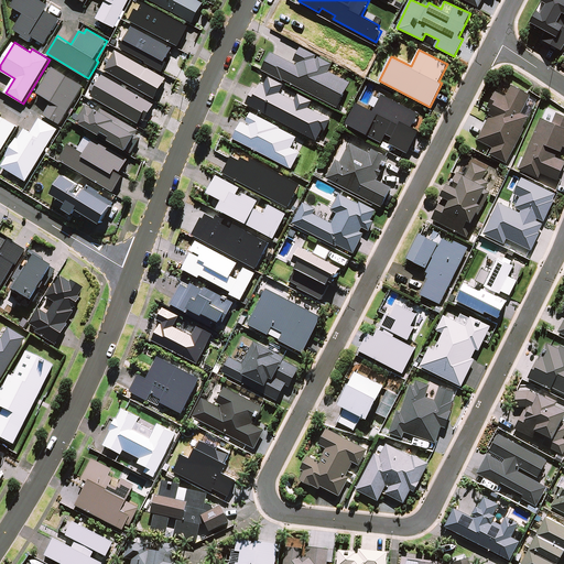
[(117,51),(106,69),(156,99),(167,79),(149,68),(149,69),(117,51)]
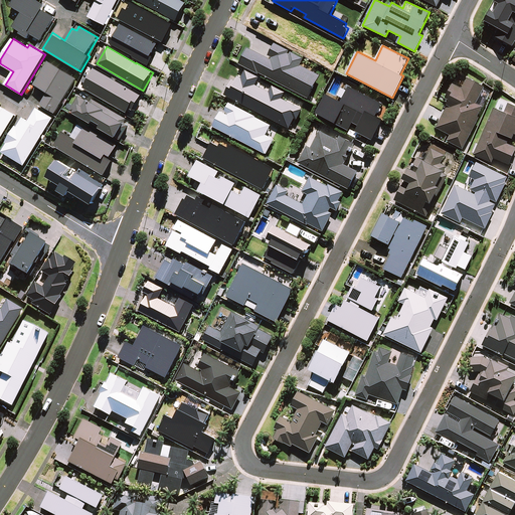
[(91,78),(84,88),(128,113),(130,108),(134,110),(142,96),(95,68),(90,78),(91,78)]
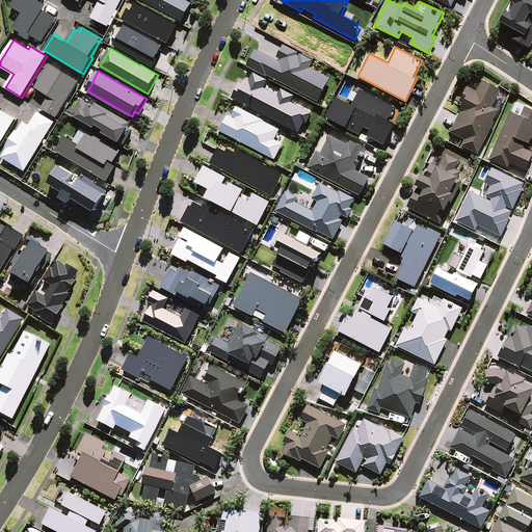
[(478,91),(468,86),(460,102),(464,103),(451,132),(466,139),(461,145),(478,154),(499,110),(491,106),(500,89),(482,81),(478,91)]
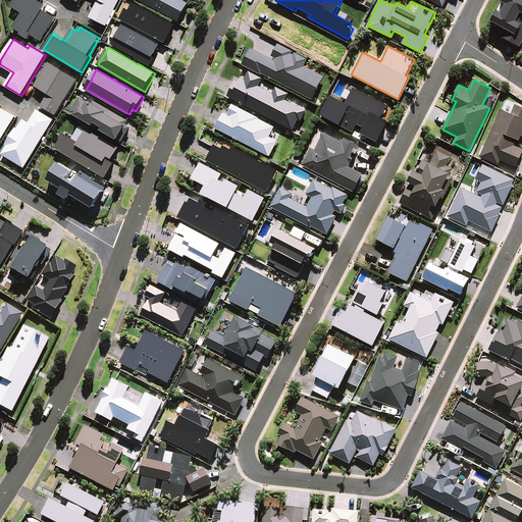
[(387,105),(354,88),(346,103),(330,96),(321,114),(354,132),(358,123),(363,126),(361,133),(377,141),(387,121),(380,117),(387,105)]
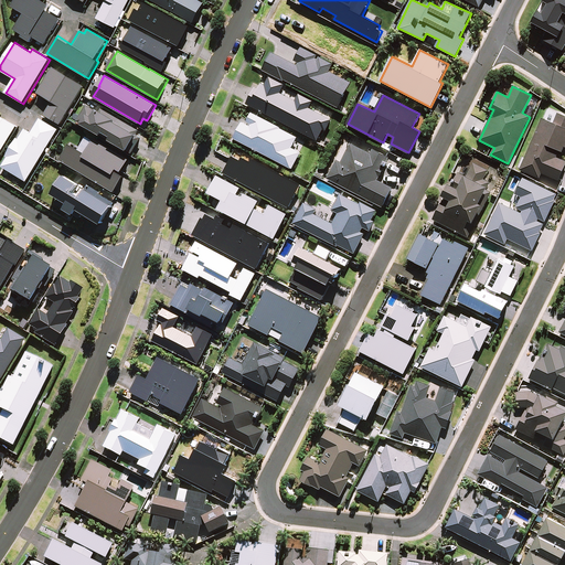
[(564,146),(564,116),(557,114),(553,124),(542,119),(520,169),(540,178),(542,172),(558,180),(564,163),(564,161),(555,158),(558,151),(562,153),(564,146)]
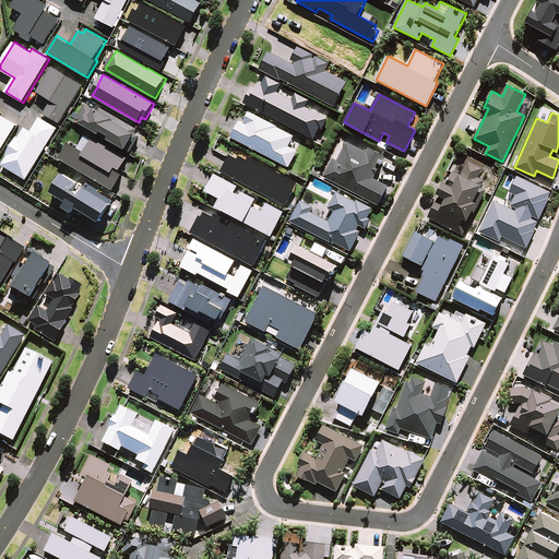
[(0,153),(19,125),(0,114),(0,153)]
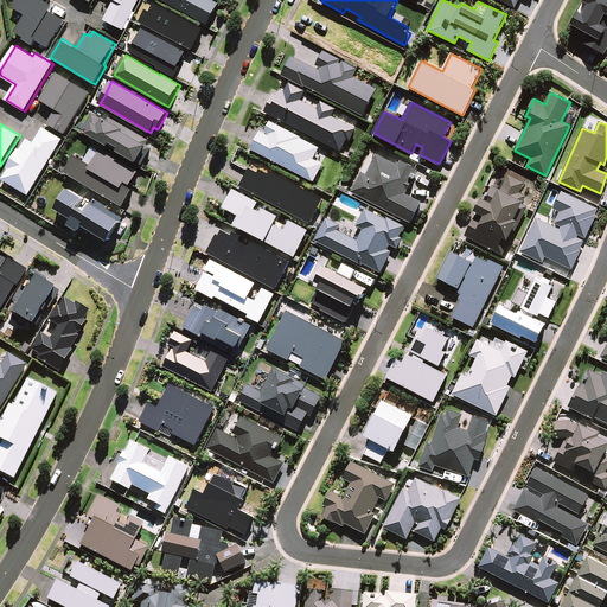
[(10,168),(2,179),(30,196),(64,139),(44,127),(34,142),(27,139),(21,149),(19,148),(7,167),(10,168)]
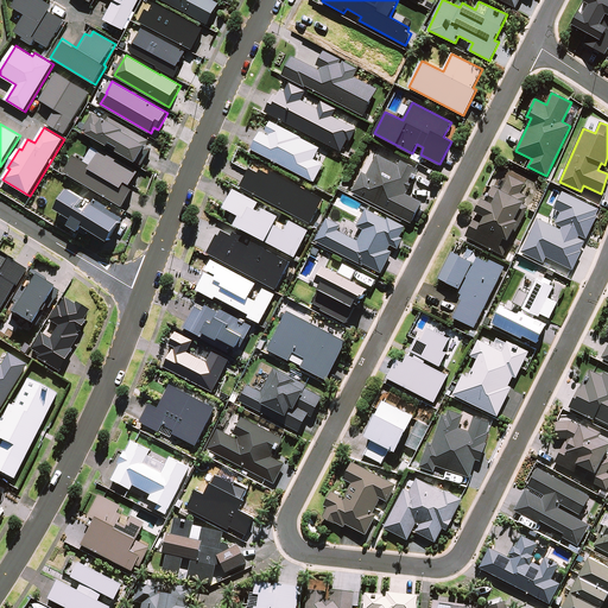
[(399,165),(378,154),(368,175),(363,171),(353,192),(411,222),(422,202),(406,194),(418,170),(401,162),(399,165)]
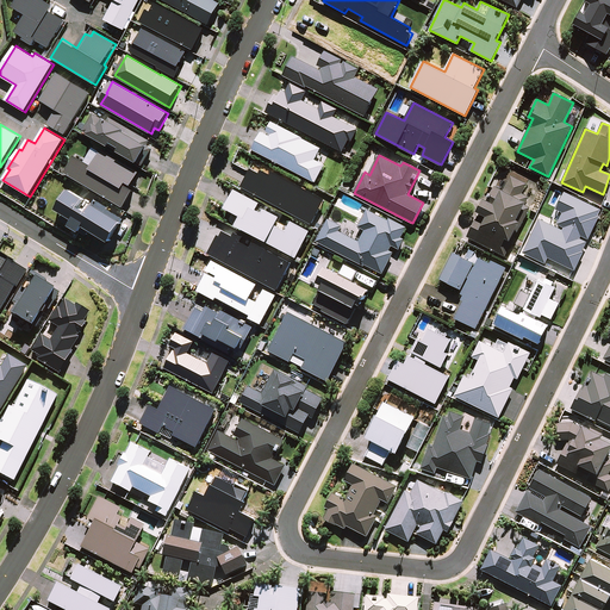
[(528,180),(514,172),(503,191),(496,187),(489,199),(485,197),(478,211),(487,216),(484,222),(477,218),(467,237),(504,256),(530,207),(524,205),(529,197),(522,193),(528,180)]
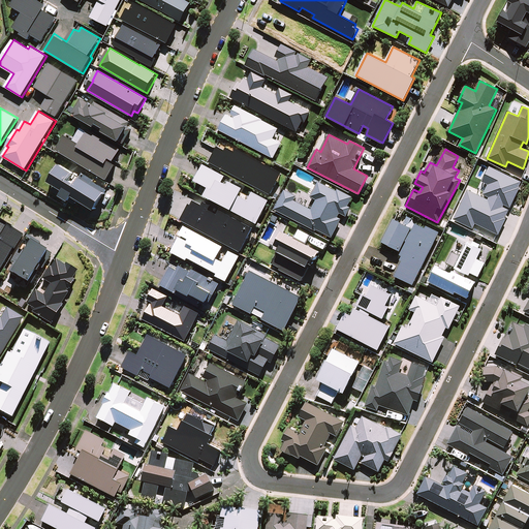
[(522,182),(490,166),(483,182),(489,185),(483,197),(468,190),(453,221),(473,231),(477,224),(497,234),(522,182)]
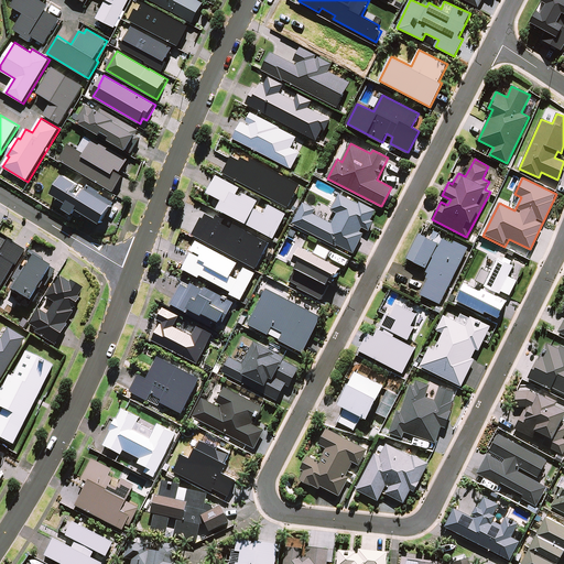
[(355,253),(364,234),(359,231),(361,227),(369,231),(373,220),(371,219),(376,209),(359,202),(358,204),(339,194),(332,209),(337,213),(332,224),(314,215),(317,208),(303,202),(292,224),(337,247),(338,245),(355,253)]
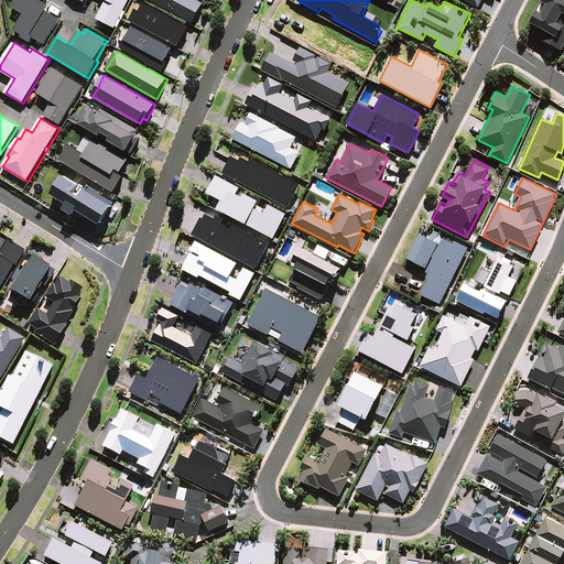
[(408,258),(427,268),(440,243),(435,241),(438,235),(432,231),(429,238),(419,234),(408,258)]
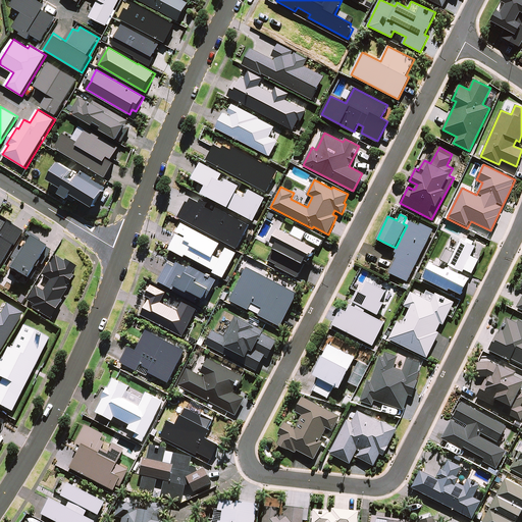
[(407,225),(396,248),(395,251),(397,252),(395,257),(397,258),(389,272),(409,281),(433,229),(410,219),(407,225)]
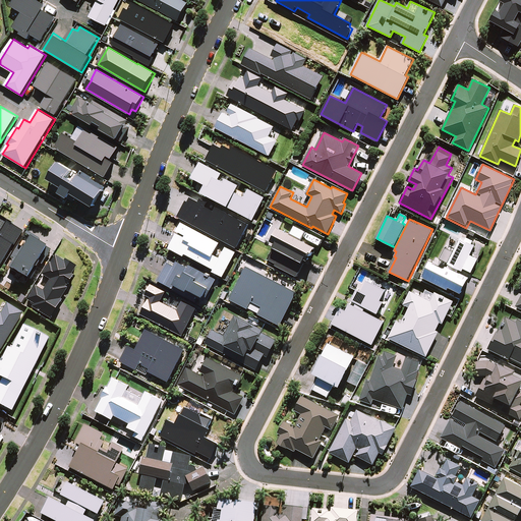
[(278,244),(269,259),(277,264),(276,266),(298,277),(307,259),(309,261),(316,247),(302,239),(306,231),(295,226),(291,234),(280,227),(273,241),(278,244)]
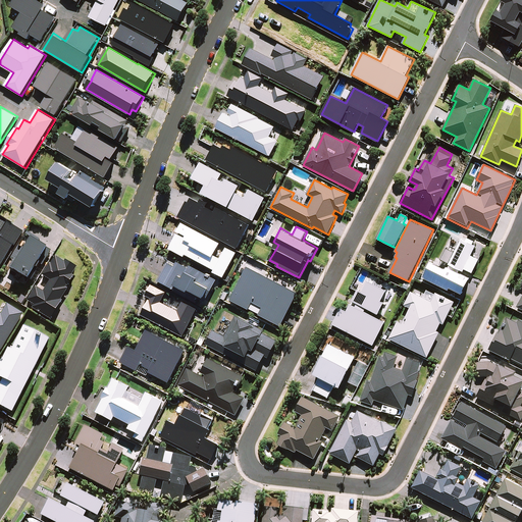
[(298,292),(248,266),(230,300),(249,309),(252,302),(263,307),(259,314),(280,325),(298,292)]
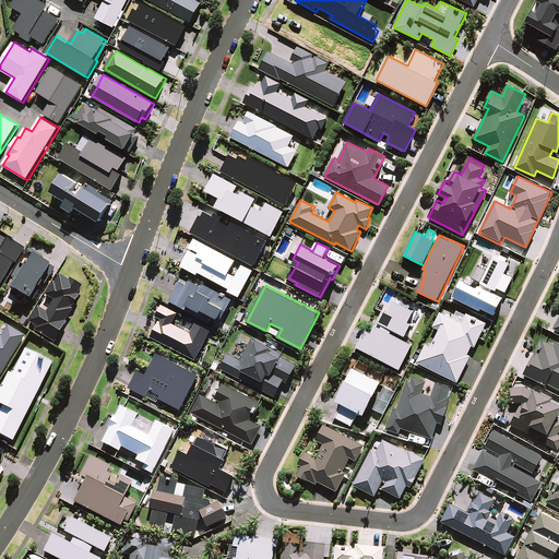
[(378,322),(404,335),(417,311),(415,309),(394,299),(387,313),(382,312),(378,322)]
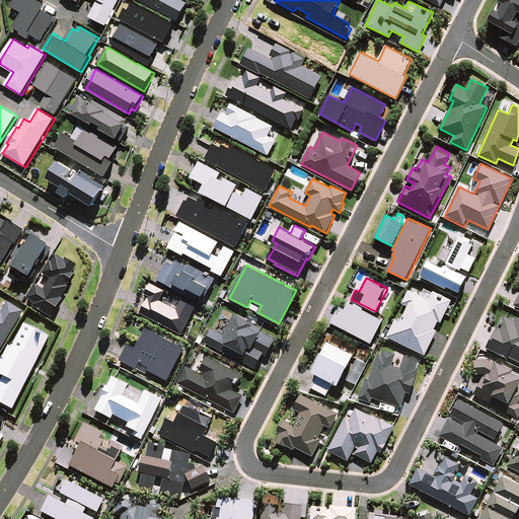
[(401,321),(396,319),(387,337),(426,356),(438,330),(436,329),(439,321),(442,322),(453,300),(434,290),(433,292),(425,288),(422,296),(410,289),(402,303),(409,306),(401,321)]
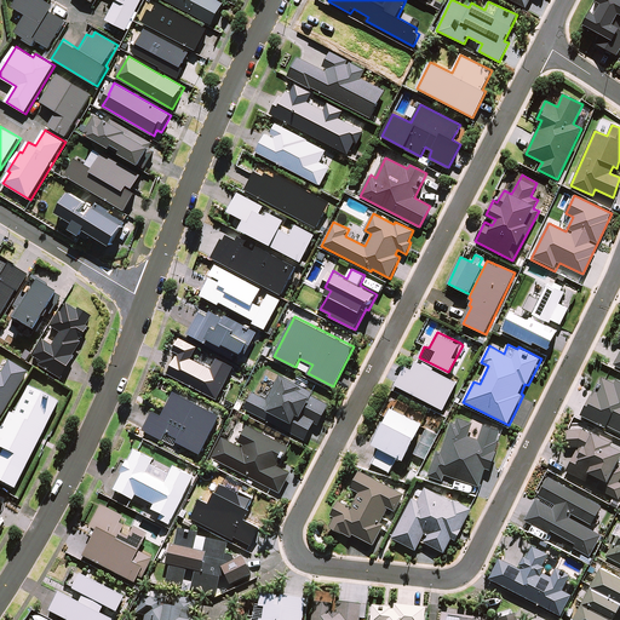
[(457,383),(417,361),(412,369),(405,366),(395,384),(443,409),(457,383)]
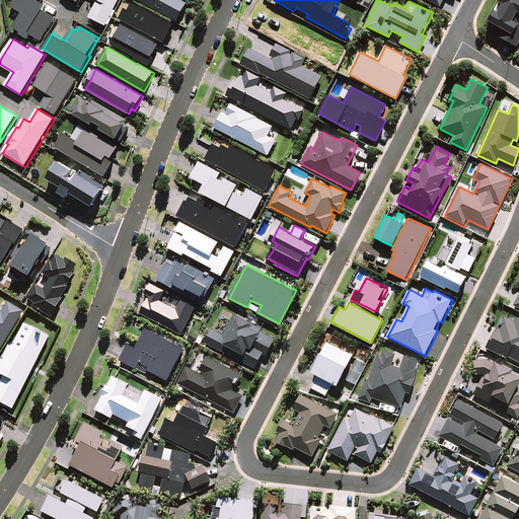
[(262,328),(234,314),(224,334),(212,327),(205,342),(255,368),(264,352),(267,354),(275,339),(261,330),(262,328)]
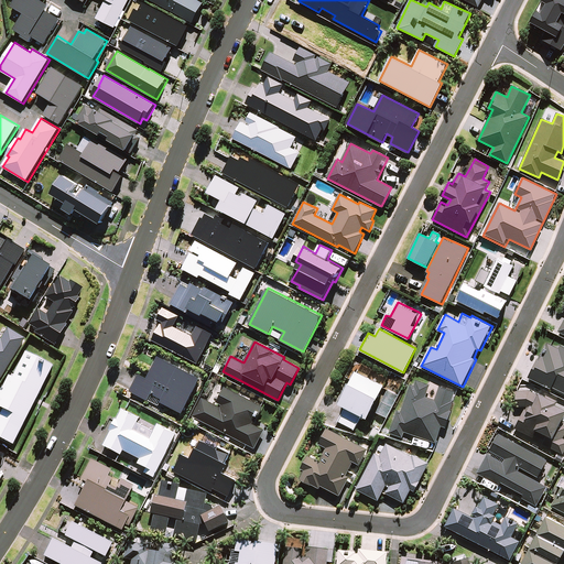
[(563,347),(560,346),(559,348),(548,343),(537,365),(534,365),(529,377),(550,388),(551,387),(563,392),(563,347)]
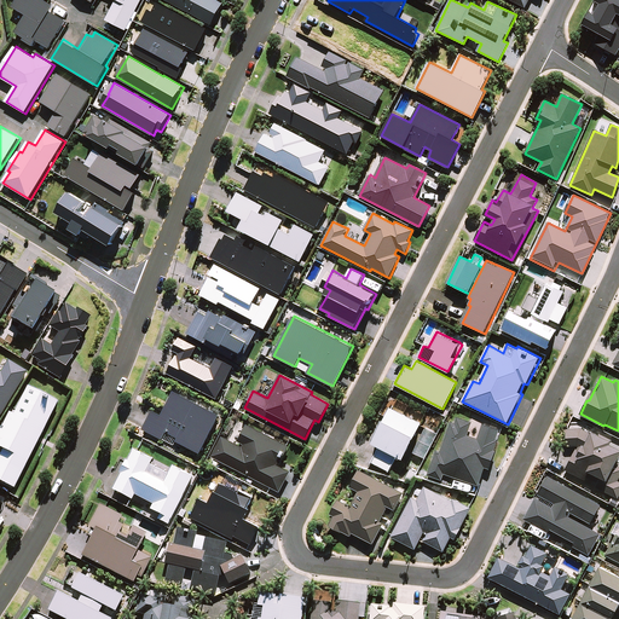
[(0,480),(16,489),(59,401),(29,386),(15,415),(11,412),(0,433),(0,446),(5,449),(0,457),(0,480)]
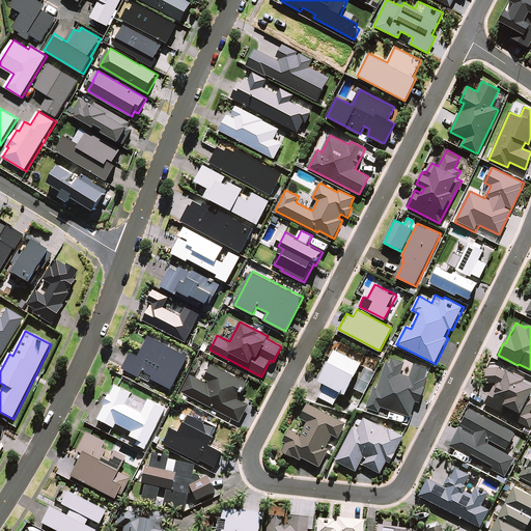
[(362,362),(336,348),(319,380),(326,383),(318,396),(334,403),(341,390),(345,392),(362,362)]
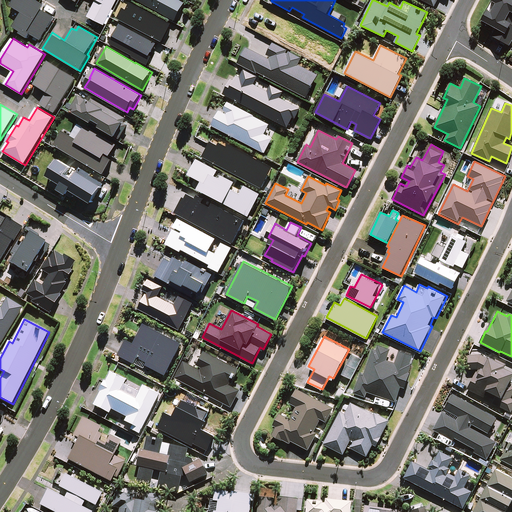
[(400,387),(405,389),(410,373),(409,373),(412,363),(409,363),(412,354),(399,350),(395,363),(386,360),(390,350),(378,346),(376,350),(373,349),(364,373),(361,372),(354,393),(365,397),(367,391),(395,401),(400,387)]
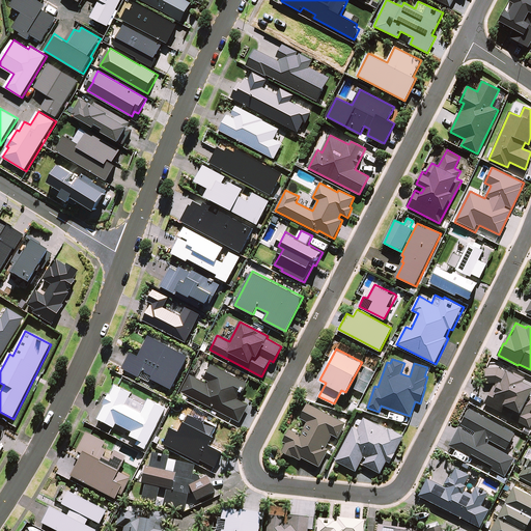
[(248,383),(212,364),(203,381),(191,374),(183,392),(240,421),(248,403),(240,399),(248,383)]
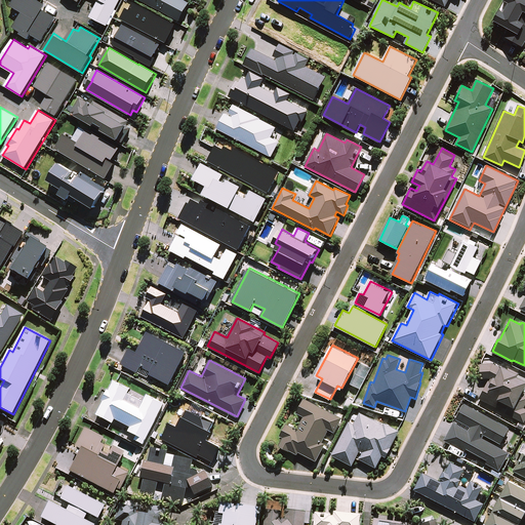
[(370,368),(361,363),(351,384),(360,389),(370,368)]
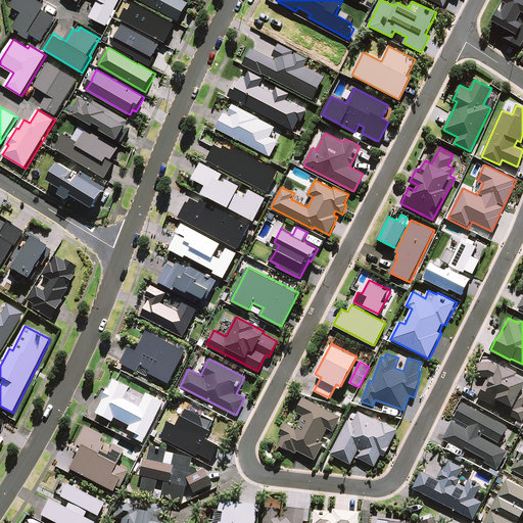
[(493,363),(493,362),(478,362),(478,377),(487,377),(478,397),(485,400),(506,411),(505,412),(522,421),(522,419),(522,392),(519,391),(522,383),(522,378),(521,377),(522,374),(500,364),(498,366),(493,363)]
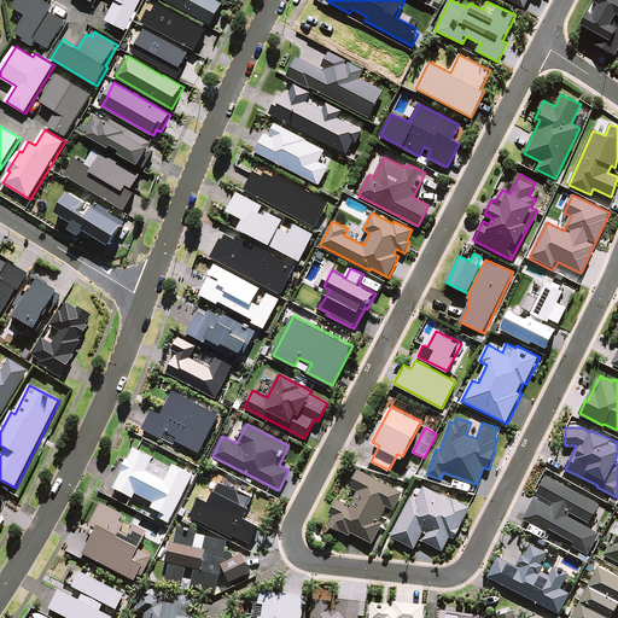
[(402,491),(359,470),(350,487),(359,490),(350,506),(338,499),(331,513),(333,514),(328,524),(349,535),(351,531),(372,542),(384,518),(380,517),(386,505),(394,508),(402,491)]
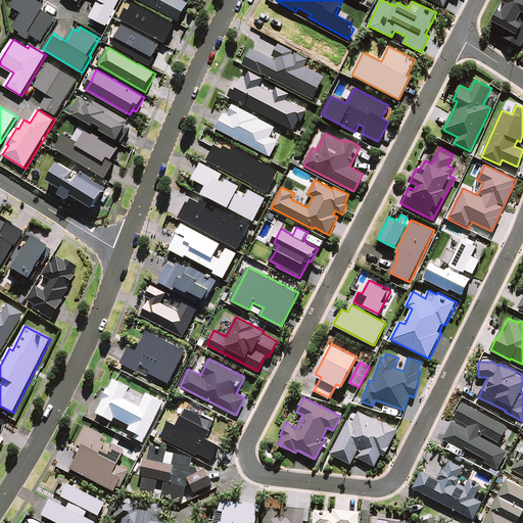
[(483,433),(498,441),(506,425),(461,402),(442,439),(462,448),(464,446),(486,458),(485,461),(497,468),(507,450),(481,437),(483,433)]
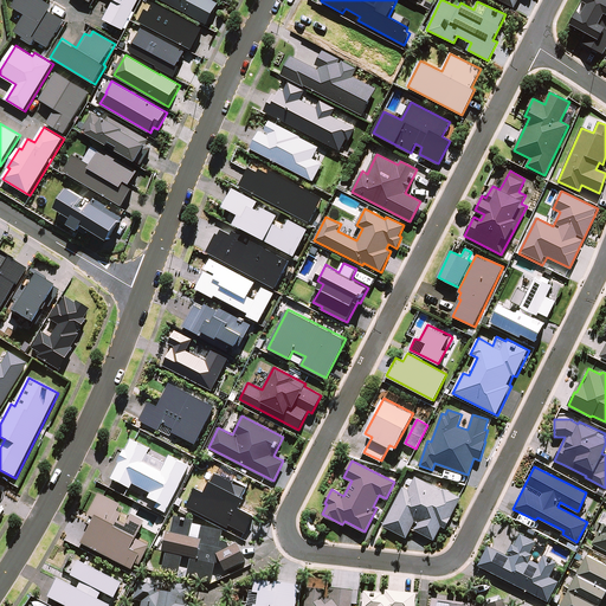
[(247,489),(216,472),(206,492),(197,488),(187,509),(226,528),(225,530),(242,539),(253,515),(238,508),(247,489)]
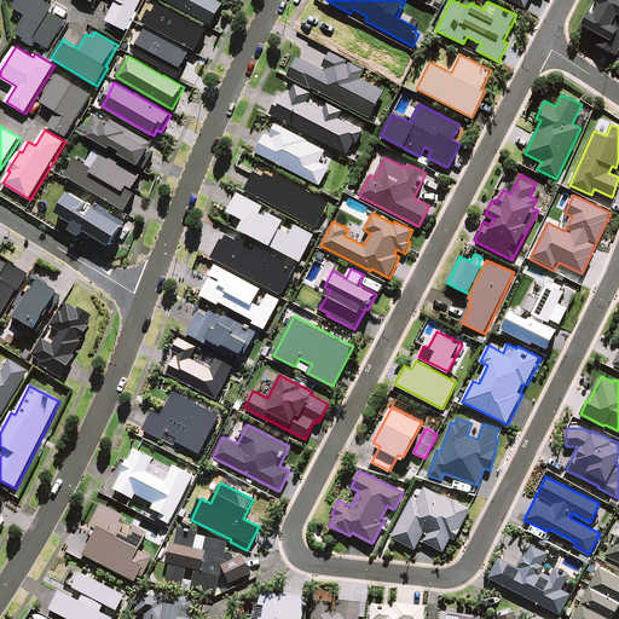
[(415,549),(424,532),(428,533),(424,541),(444,551),(451,536),(455,538),(470,508),(455,499),(453,502),(424,487),(418,499),(412,496),(392,537),(415,549)]
